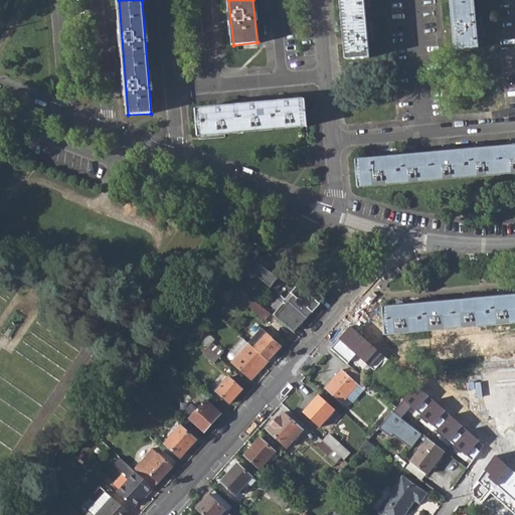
[(363,0),(341,0),(346,59),(368,57),(363,0)]
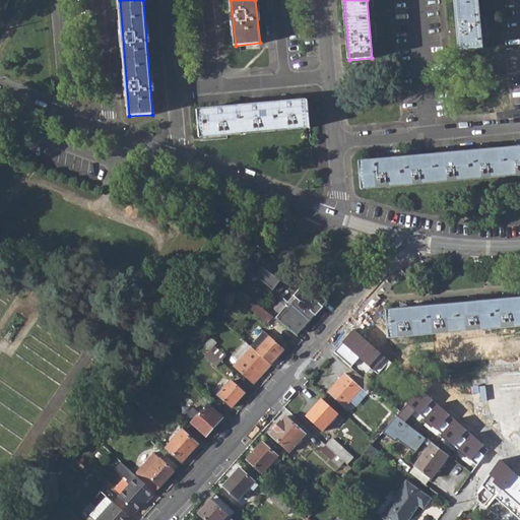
[(478,0),(455,0),(460,50),(482,48),(478,0)]
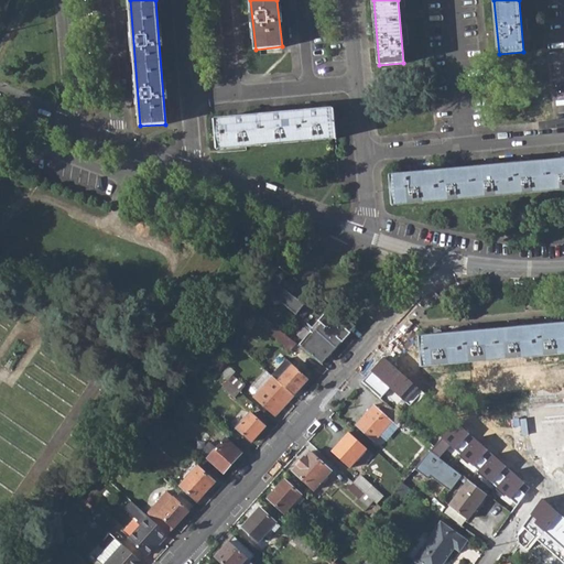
[(336,139),(333,109),(214,119),(215,149),(336,139)]
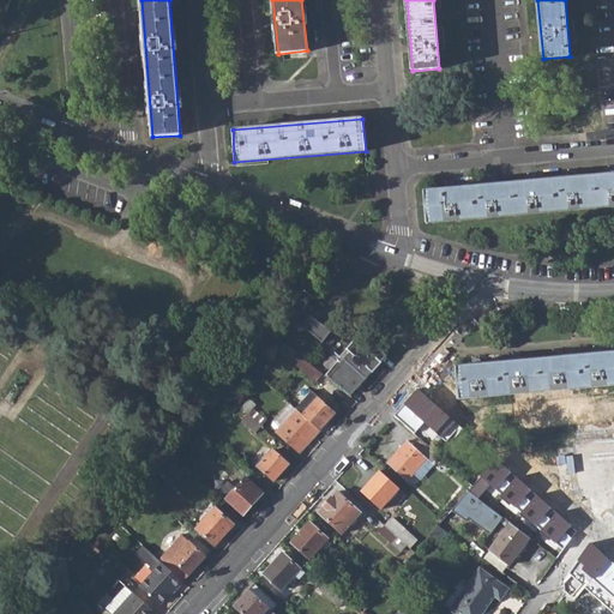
[(567,180),(534,182),(534,179),(527,179),(527,184),(494,186),(494,181),(487,182),(487,187),(455,190),(453,185),(446,186),(447,191),(423,192),(426,224),(613,206),(613,170),(607,172),(607,175),(575,179),(573,175),(566,175),(567,180)]
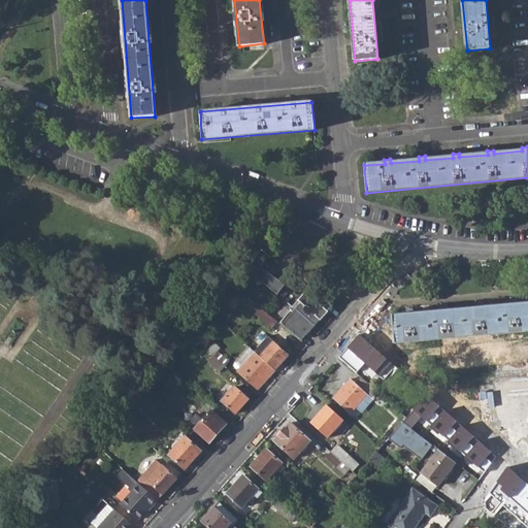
[(261,250),(243,269),(264,286),(272,276),(274,273),(265,266),(267,264),(265,262),(269,257),(271,257),(261,250)]
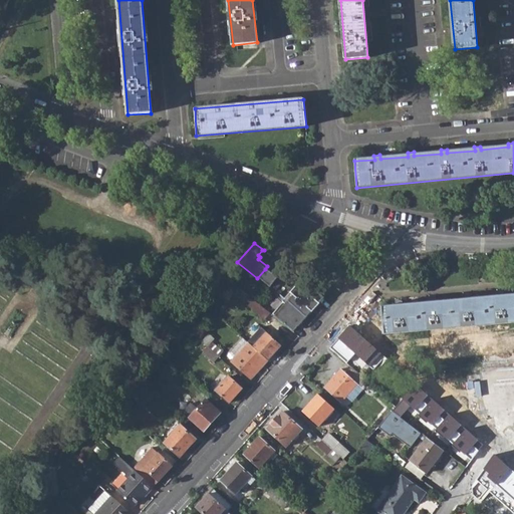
[(257,278),(257,279),(269,288),(277,278),(265,269),(257,278)]
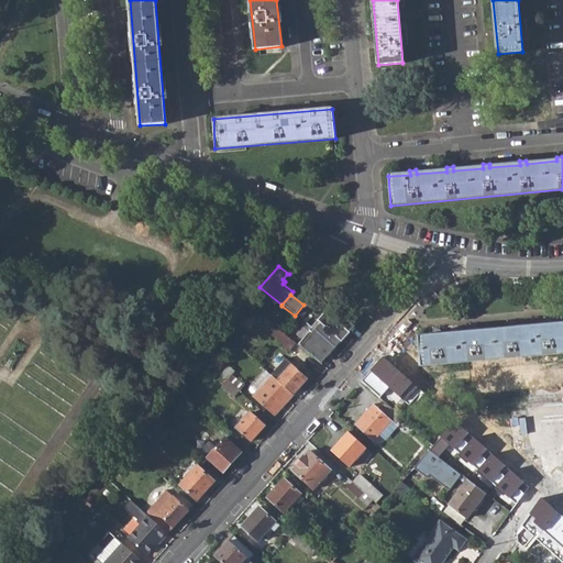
[(298,344),(321,363),(355,327),(337,311),(341,316),(337,321),(327,312),(298,344)]
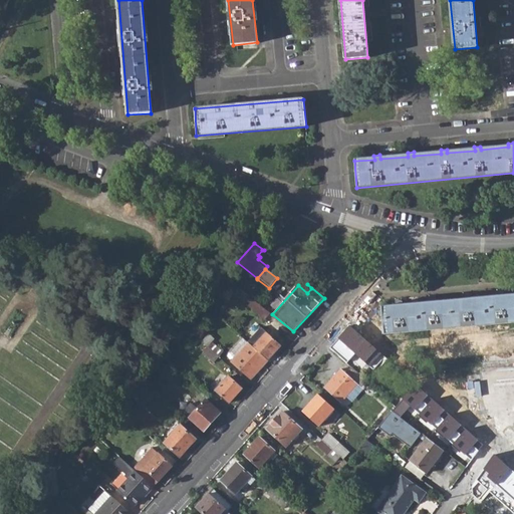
[(496,297),(469,299),(469,296),(463,297),(463,300),(435,302),(435,299),(429,300),(429,303),(402,305),(401,302),(395,303),(396,306),(381,307),(383,334),(513,322),(513,295),(502,296),(502,293),(496,294),(496,297)]
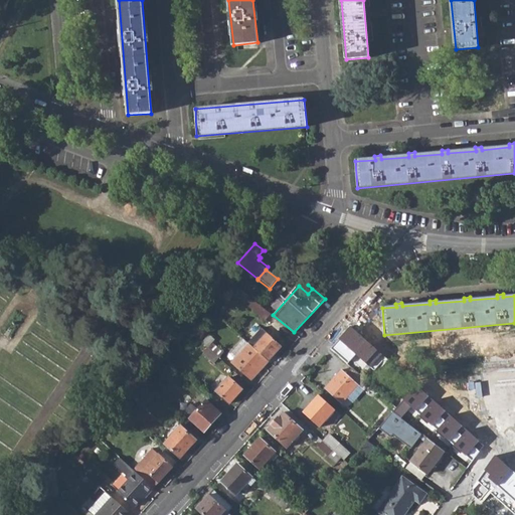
[(252,310),(265,320),(271,313),(259,303),(252,310)]
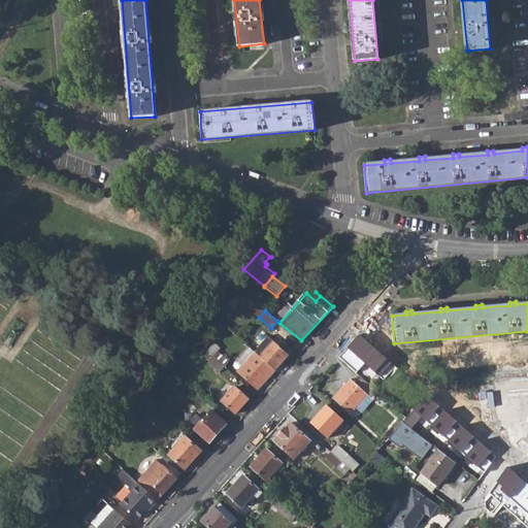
[(255,352),(275,370),(289,355),(274,341),(265,352),(258,345),(254,351),(255,352)]
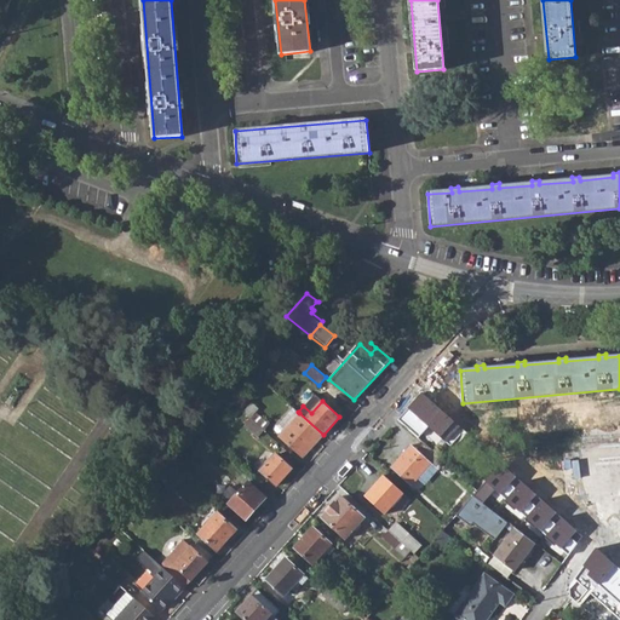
[(619,619),(619,412),(560,417),(572,597),(593,600),(619,619)]
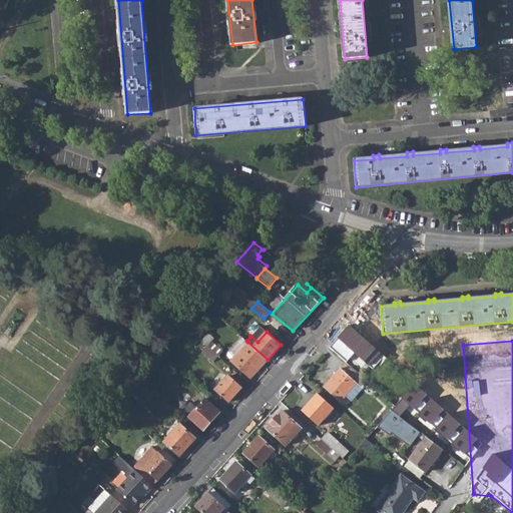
[(268,360),(247,342),(230,361),(250,378),(268,360)]
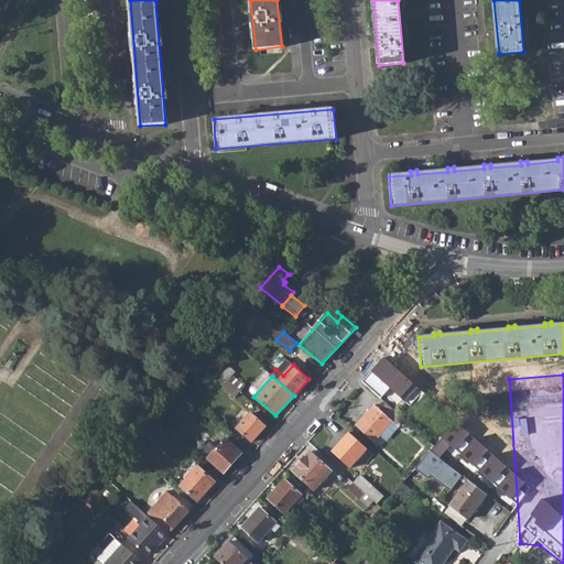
[(230,381),(240,391),(245,386),(235,377),(230,381)]
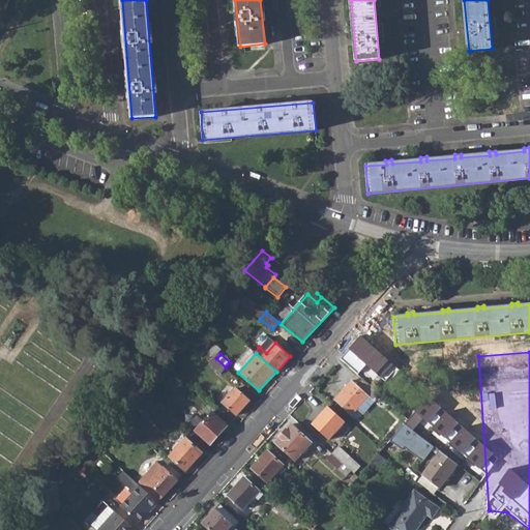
[(209,363),(221,374),(226,367),(216,358),(214,357),(209,363)]
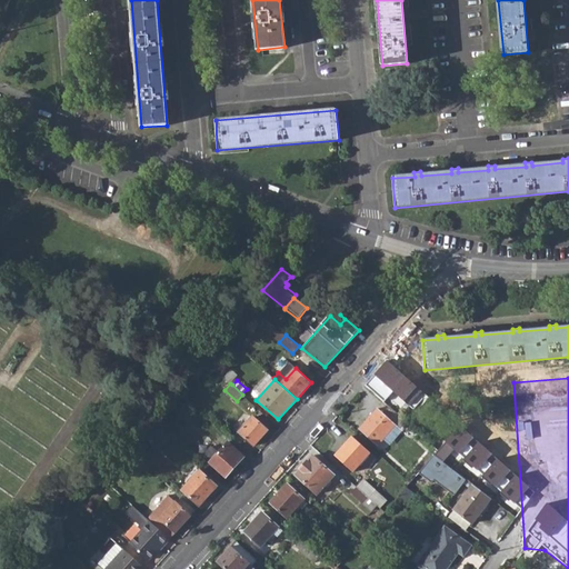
[(359,429),(378,446),(397,426),(403,431),(409,425),(390,408),(385,413),(378,409),(359,429)]
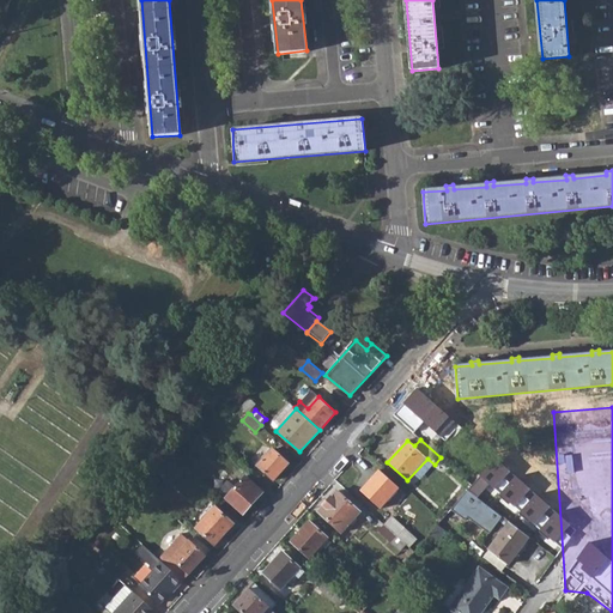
[(256,465),(274,480),(289,465),(272,449),(256,465)]
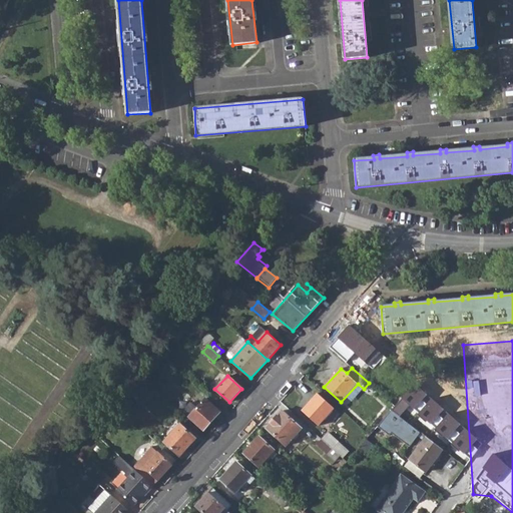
[(303,410),(320,425),(334,410),(317,395),(303,410)]
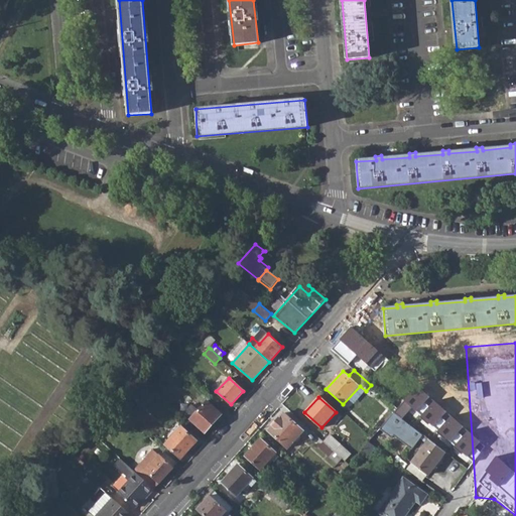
[(189,419),(205,432),(221,414),(207,401),(189,419)]
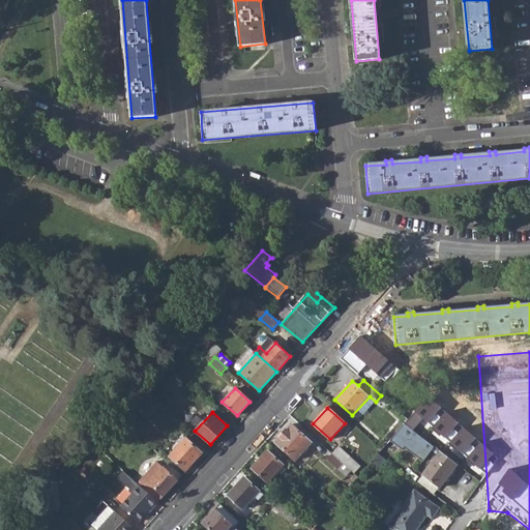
[(196,429),(203,418),(198,414),(190,424),(196,429)]
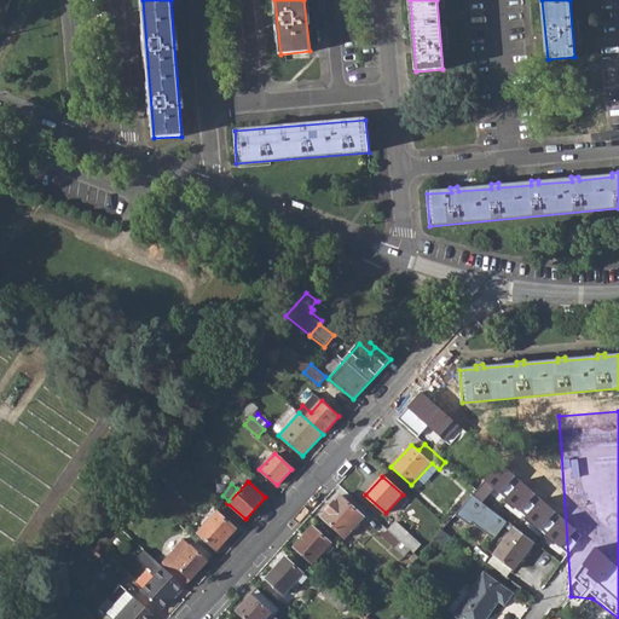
[(125,498),(133,505),(144,492),(137,486),(125,498)]
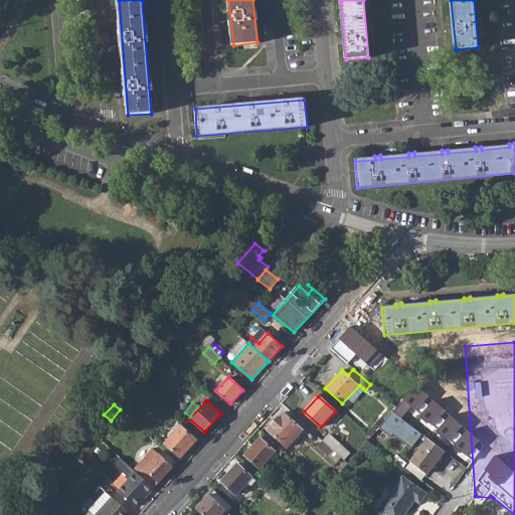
[(410,449),(421,435),(393,412),(379,428),(390,438),(392,435),(410,449)]
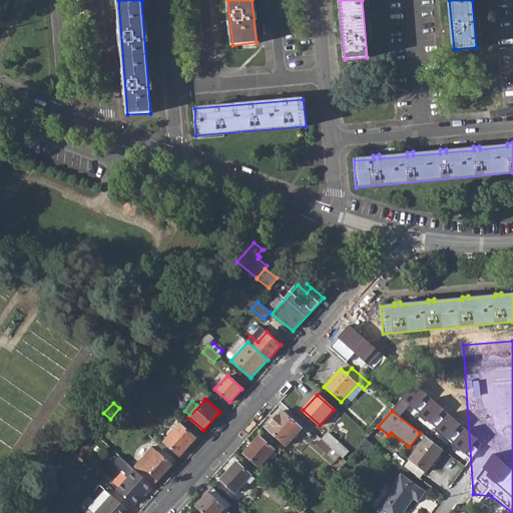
[(267,428),(287,446),(295,437),(297,439),(300,436),(298,433),(302,430),(282,412),(267,428)]
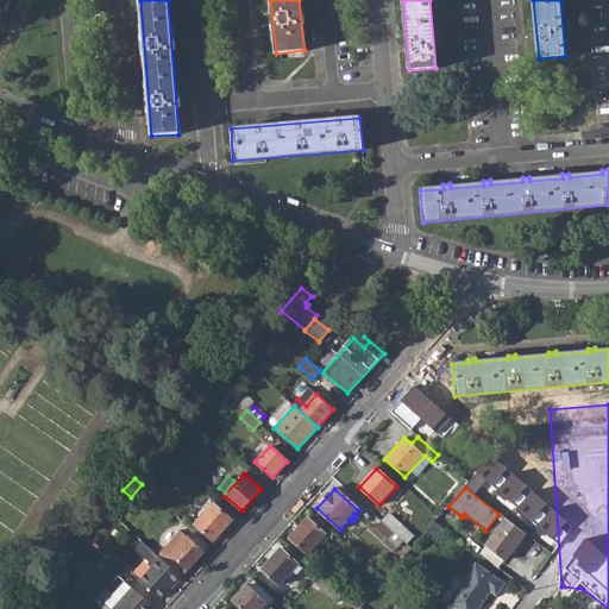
[(194,525),(214,542),(232,521),(213,503),(194,525)]
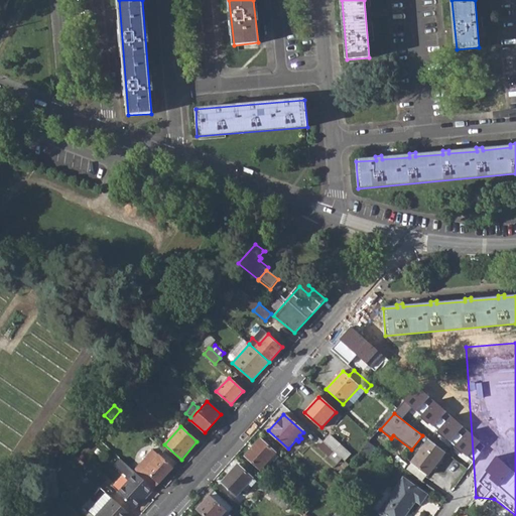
[(335,452),(344,460),(349,455),(329,436),(325,441),(335,452)]
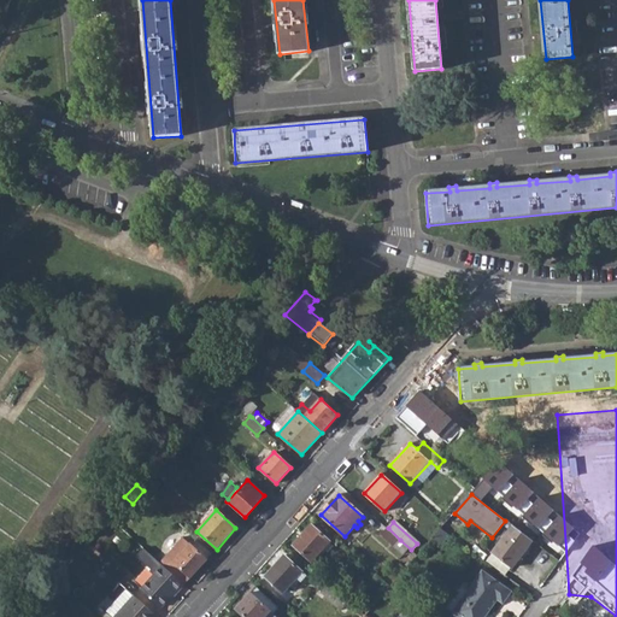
[(293,546),(312,563),(330,544),(311,526),(293,546)]
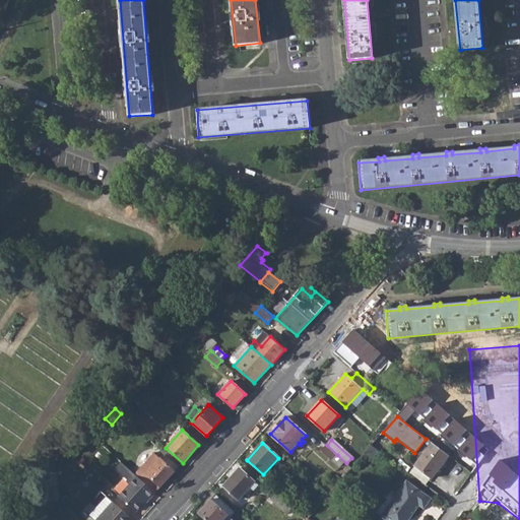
[(414,466),(431,479),(448,456),(432,444),(414,466)]
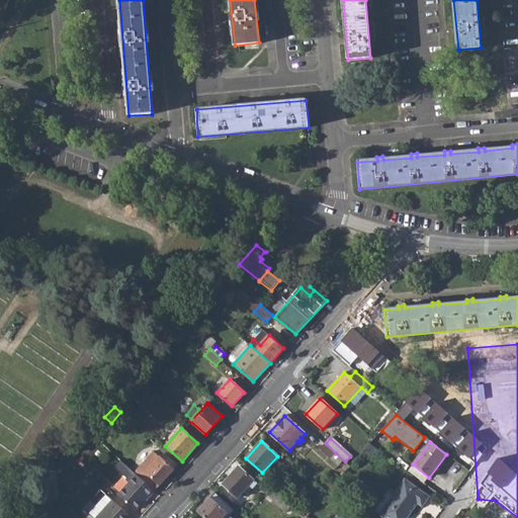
[(331,458),(336,453),(326,443),(320,449),(331,458)]
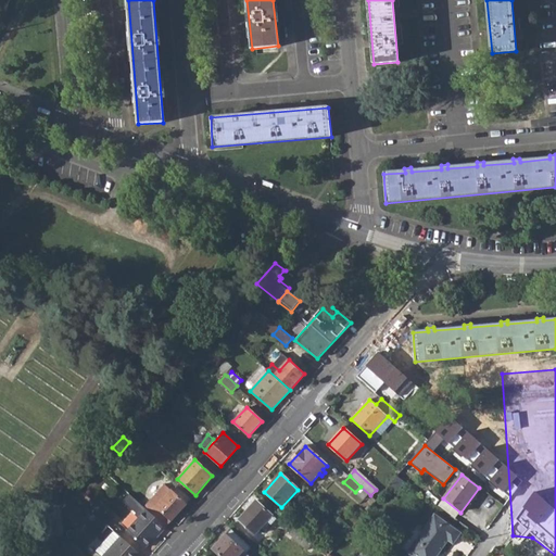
[(389,485),(396,491),(404,482),(397,477),(389,485)]
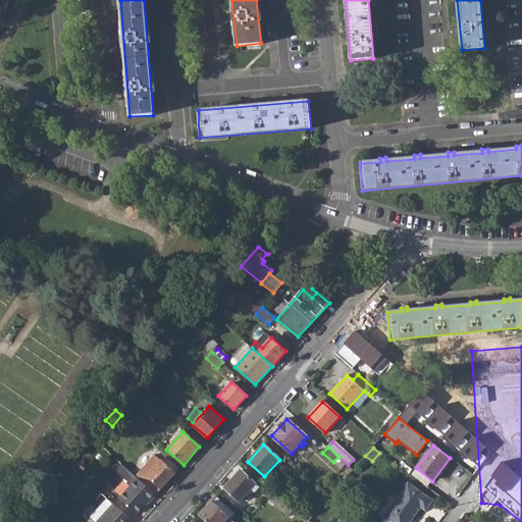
[(174,474),(155,455),(141,471),(161,489),(174,474)]
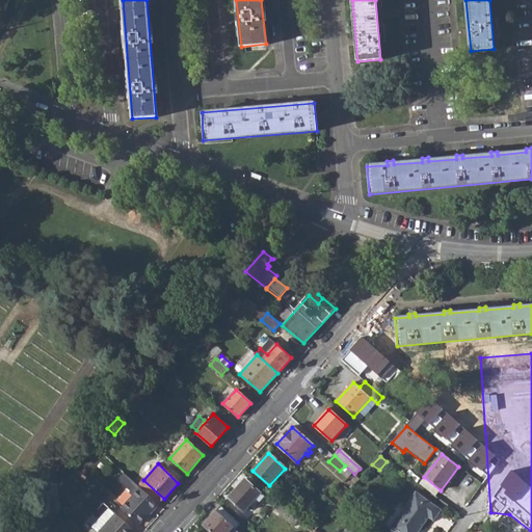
[(228,498),(244,512),(261,494),(244,479),(228,498)]
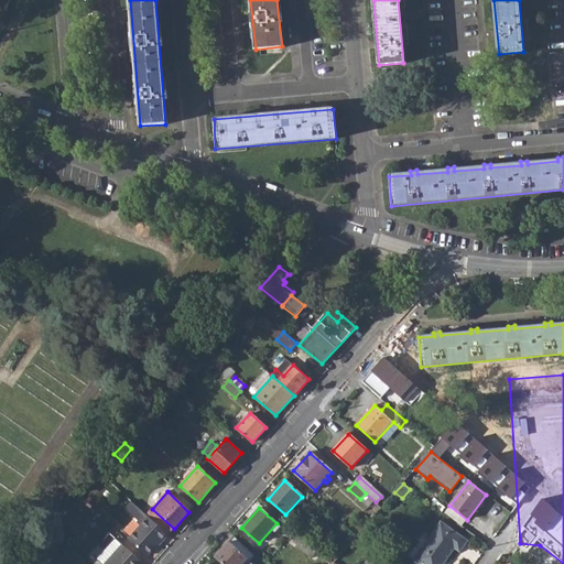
[(148,517),(169,535),(174,529),(152,509),(147,514),(148,517)]
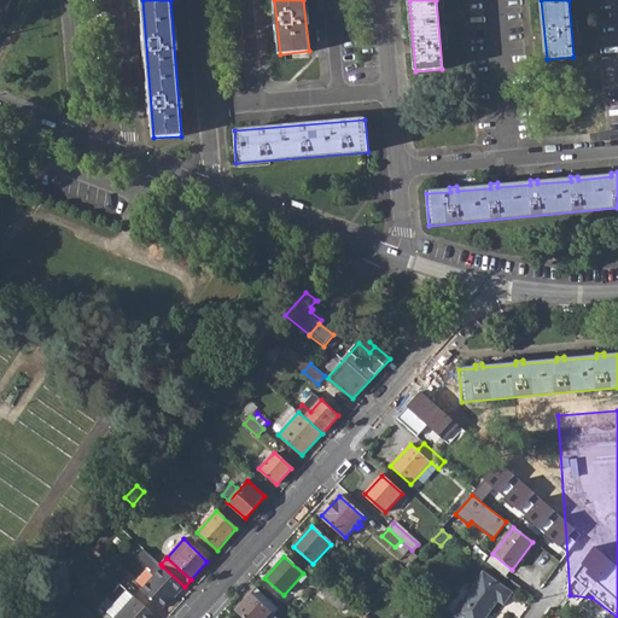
[(103,560),(98,566),(103,570),(108,573),(121,586),(127,578),(110,563),(109,565),(103,560)]
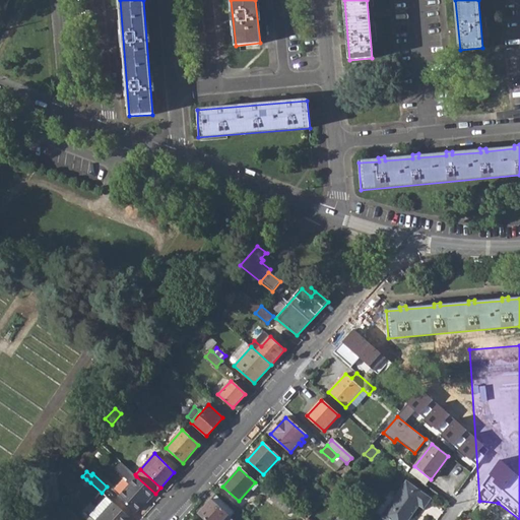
[(117,498),(135,514),(148,499),(150,500),(155,494),(136,476),(117,498)]
